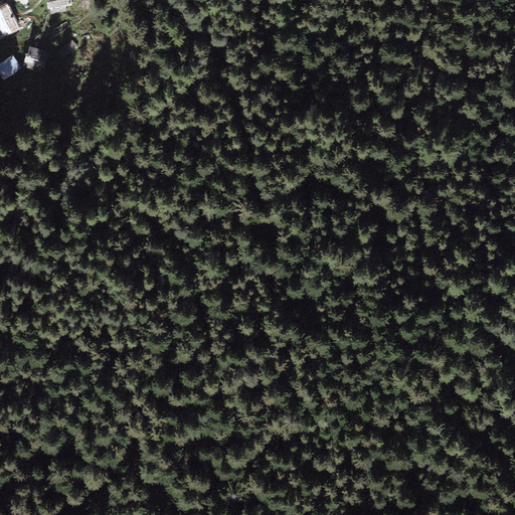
[(70,0),(47,0),(48,8),(51,8),(51,14),(66,11),(66,5),(71,4),(70,0)]
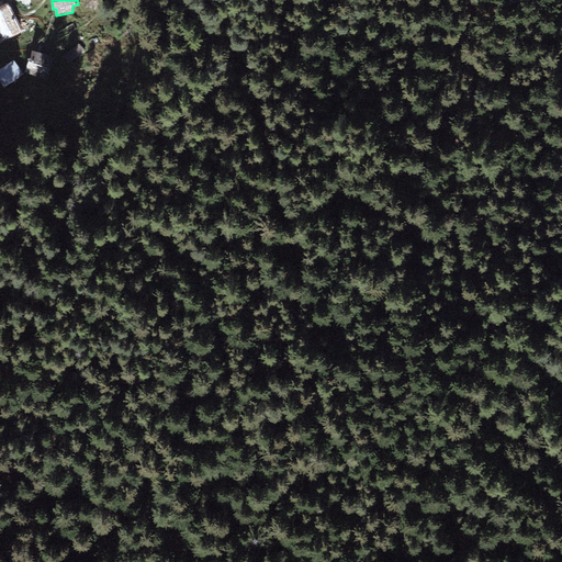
[(71,24),(57,35),(59,41),(68,34),(75,31),(71,24)]
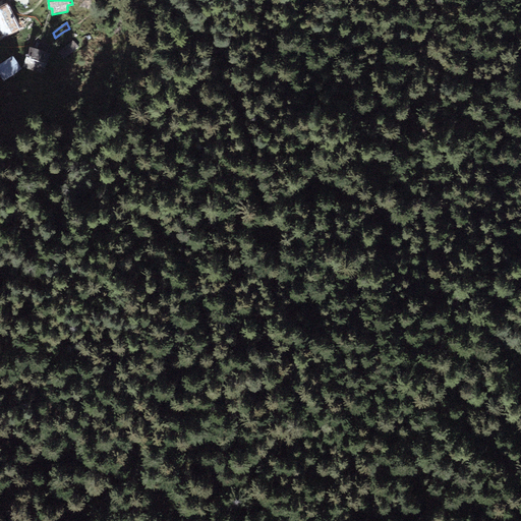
[(12,35),(6,23),(0,26),(0,37),(2,41),(12,35)]
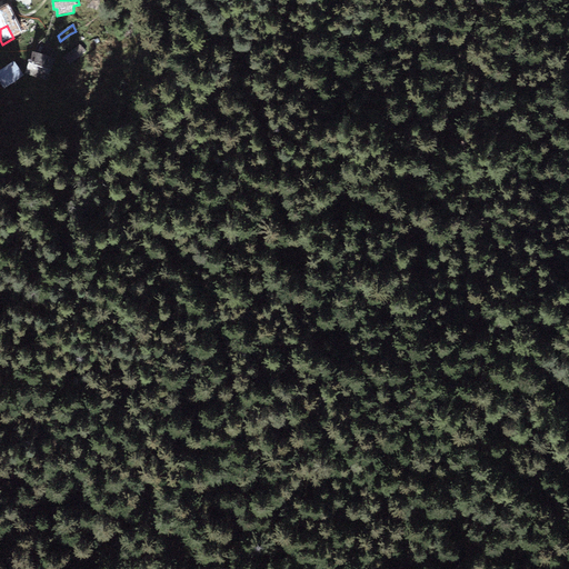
[(79,45),(63,57),(69,63),(85,51),(79,45)]
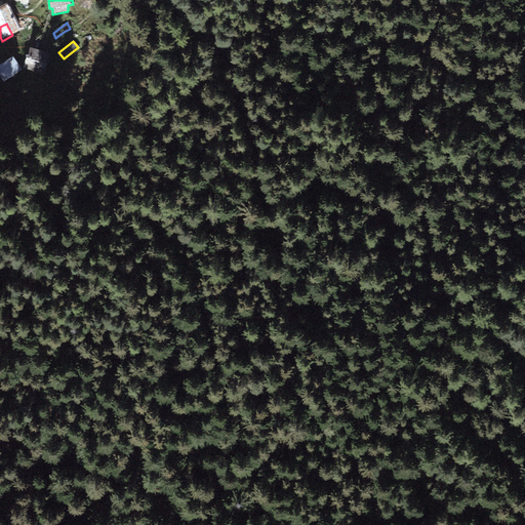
[(49,51),(30,45),(23,66),(42,72),(49,51)]
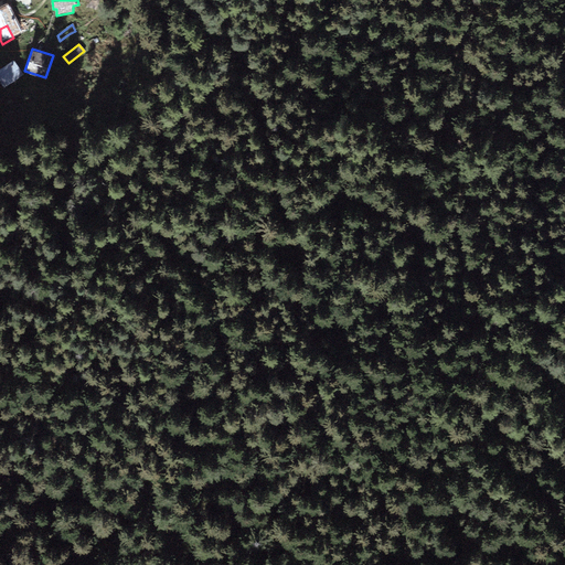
[(22,75),(9,55),(0,60),(0,84),(2,88),(22,75)]
